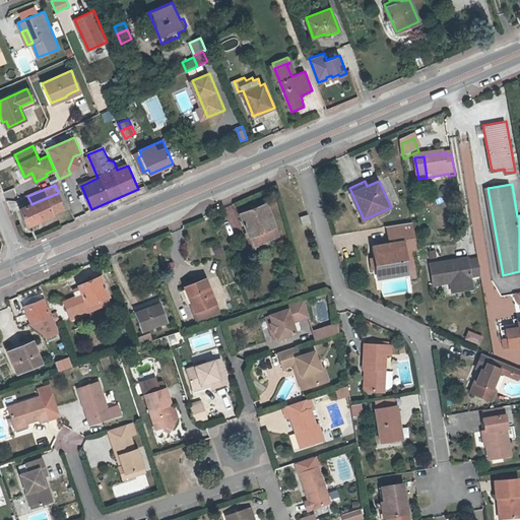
[(46,198),(31,204),(20,208),(28,225),(71,208),(64,192),(63,189),(58,192),(58,193),(46,198)]
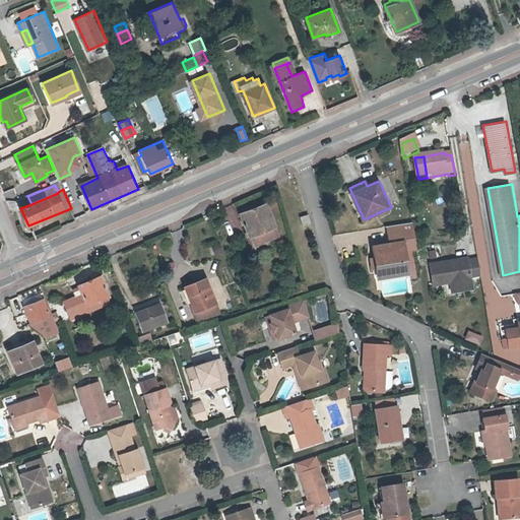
[(277,233),(265,201),(240,210),(252,243),(277,233)]
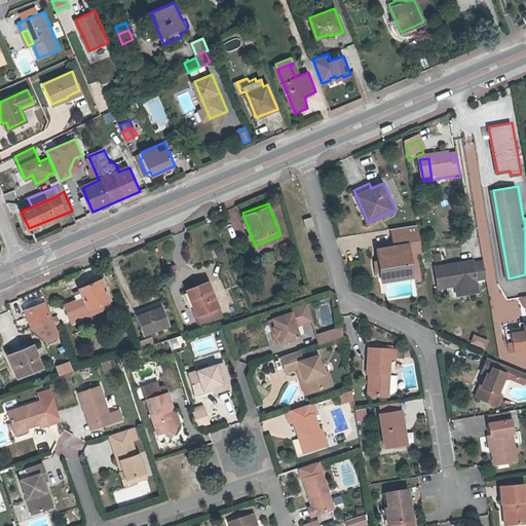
[(315,227),(313,219),(305,220),(306,229),(315,227)]
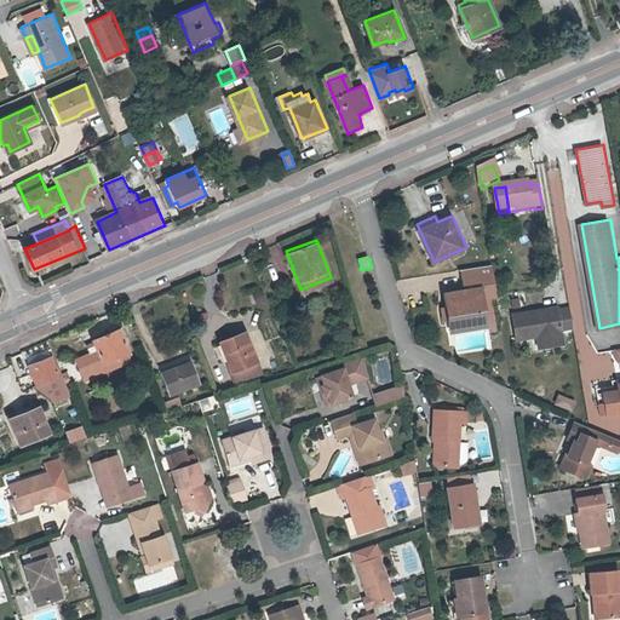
[(497,285),(493,267),(465,271),(468,287),(468,291),(458,293),(447,296),(449,308),(451,319),(463,317),(465,332),(488,327),(484,304),(483,292),(486,292),(484,286),(497,285)]
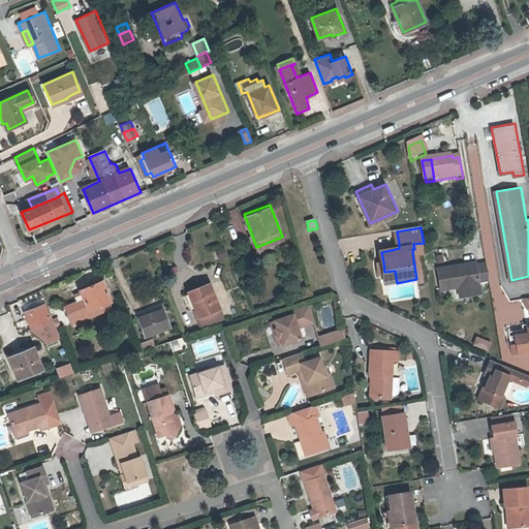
[(412,249),(413,259),(426,257),(426,255),(424,243),(413,244),(414,249),(412,249)]
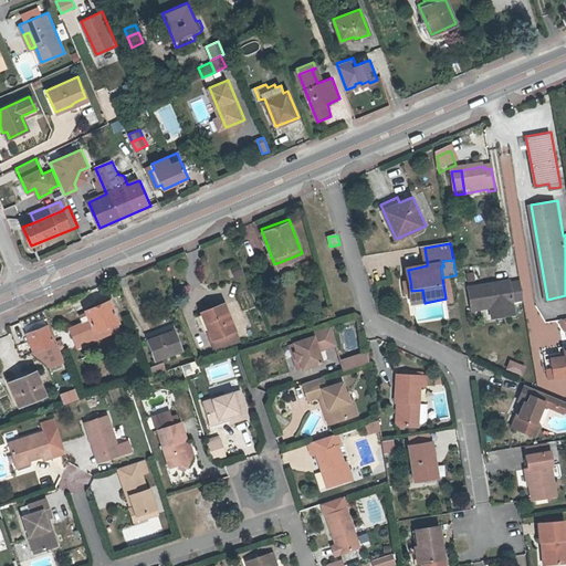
[(513,303),(524,301),(520,280),(510,282),(510,281),(469,286),(472,308),(491,306),(493,316),(498,315),(514,313),(513,303)]
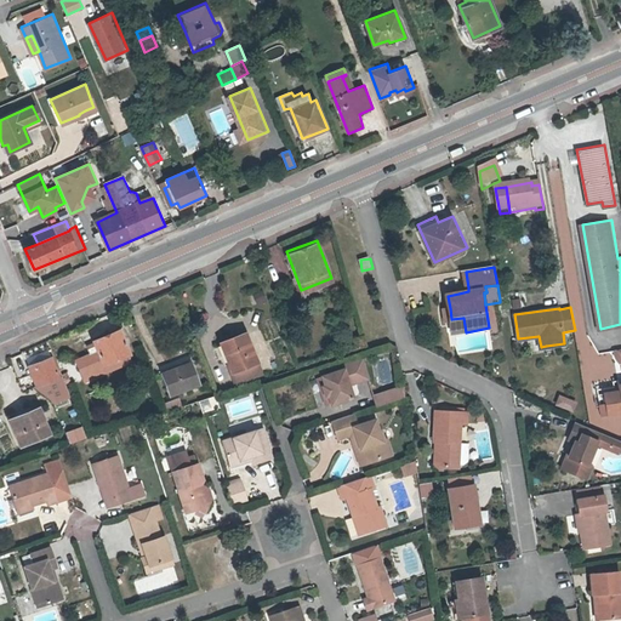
[(451,319),(453,324),(454,334),(466,332),(463,318),(451,319)]
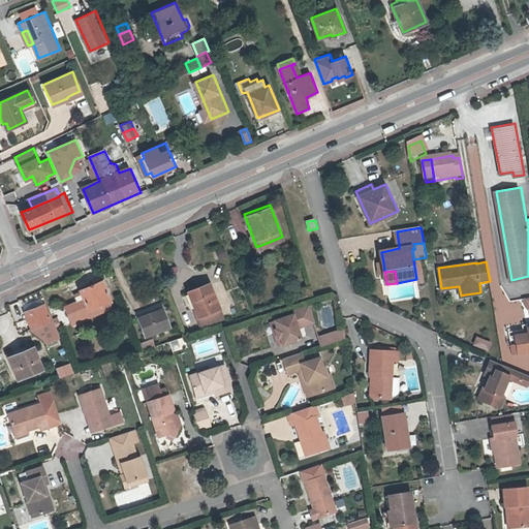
[(70,319),(112,302),(102,280),(80,290),(82,293),(74,297),(76,302),(65,307),(70,319)]
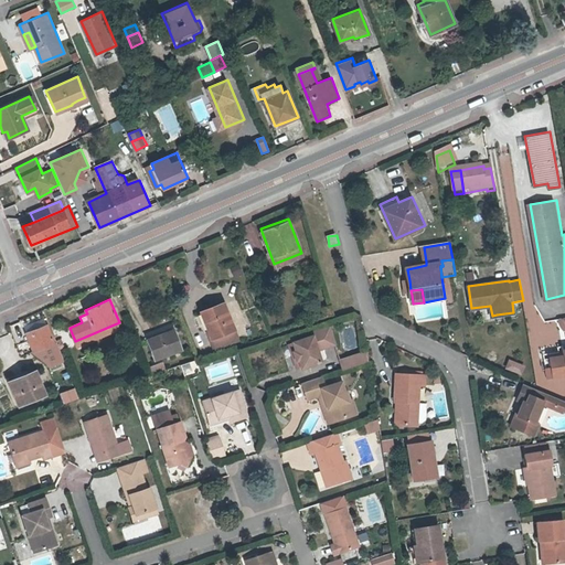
[(235,329),(226,306),(223,307),(221,304),(206,309),(212,326),(210,327),(213,337),(235,329)]
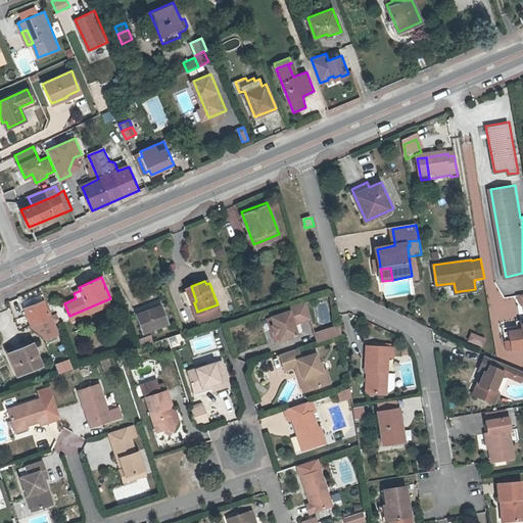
[(294,287),(296,294),(310,290),(307,282),(294,287)]
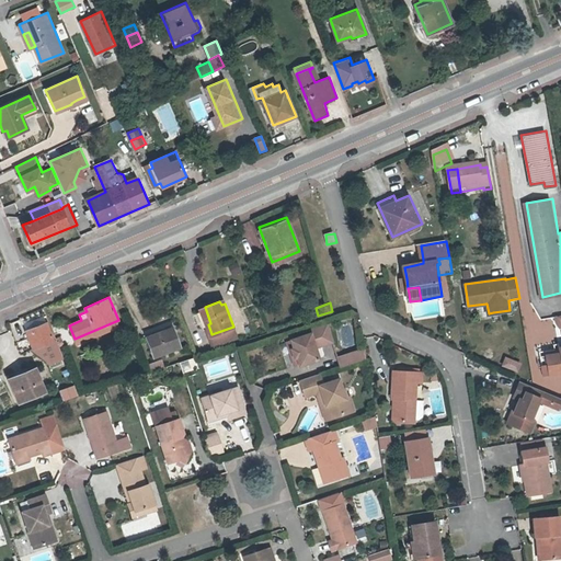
[(210,323),(205,307),(202,308),(208,324),(210,323)]
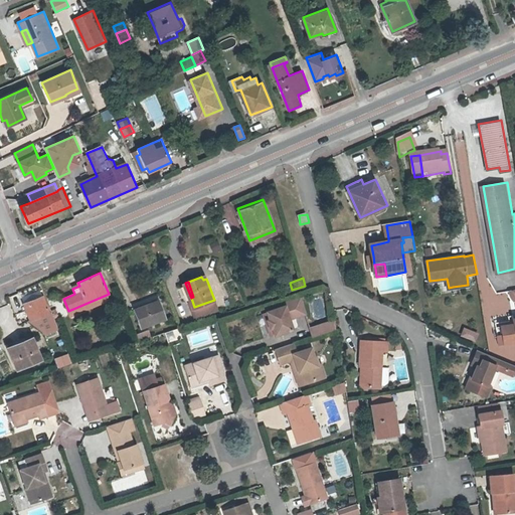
[(109,294),(68,311),(69,315),(110,298),(109,294)]
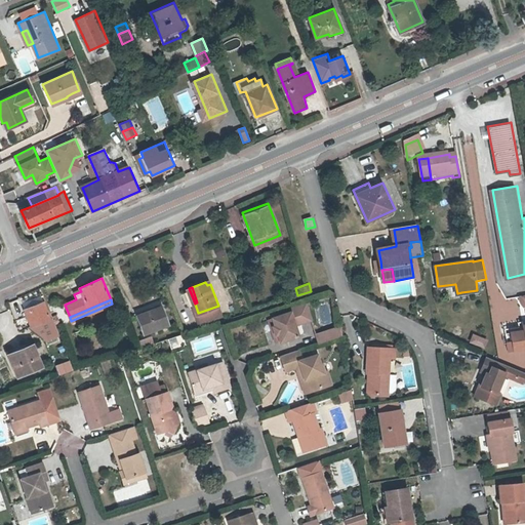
[(51,318),(44,301),(25,309),(31,325),(51,318)]
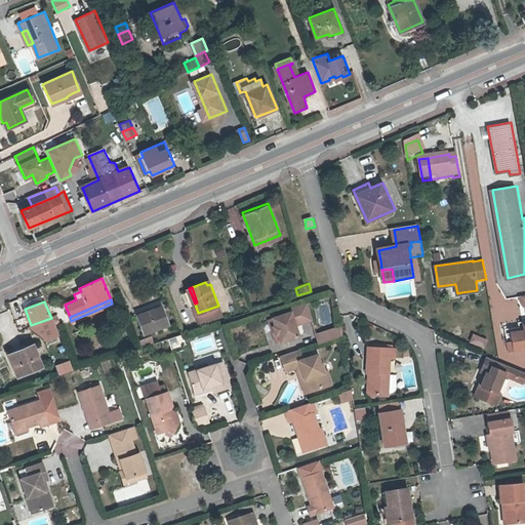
[(173,323),(166,305),(137,315),(144,333),(173,323)]
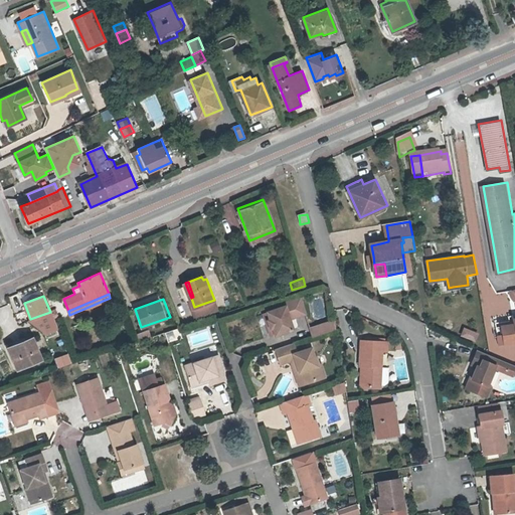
[(285,304),(285,307),(288,316),(296,314),(297,316),(305,313),(301,299),(285,304)]
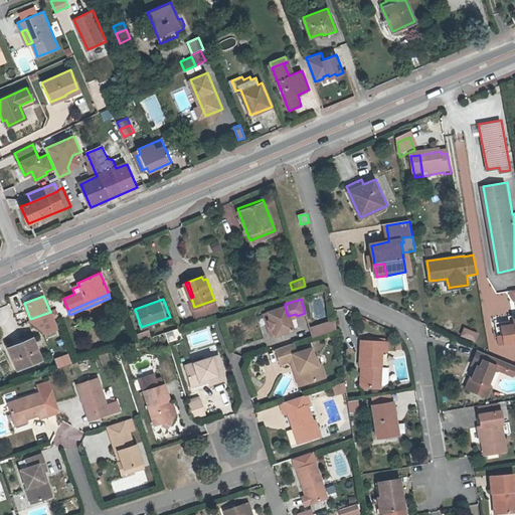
[(269,330),(271,337),(272,338),(293,330),(290,320),(288,316),(285,307),(264,314),(264,315),(266,322),(264,323),(266,331),(269,330)]
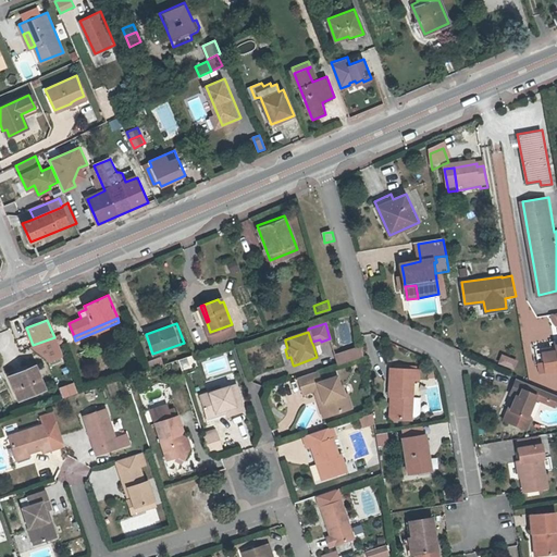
[(556,348),(555,343),(555,339),(549,341),(549,344),(535,346),(536,351),(556,348)]
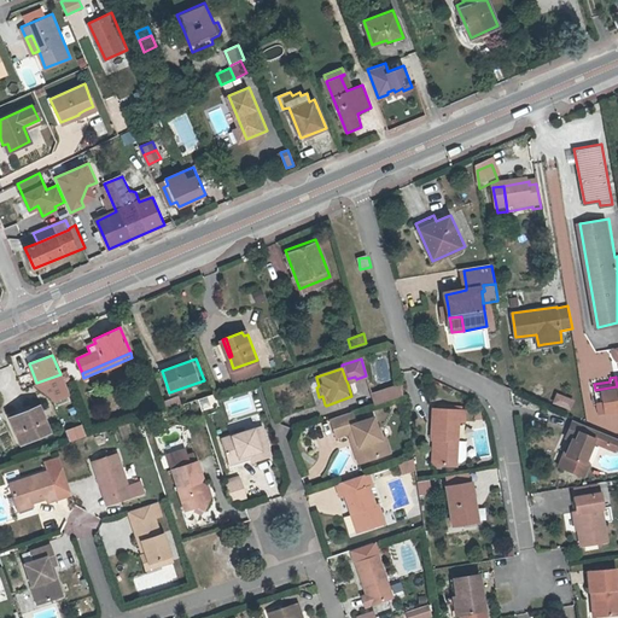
[(319,386),(316,378),(312,380),(320,406),(325,404),(322,396),(319,397),(316,388),(319,386)]
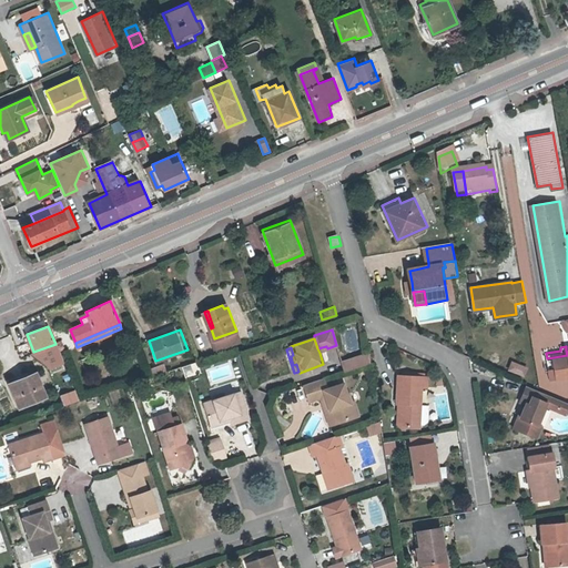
[(567,355),(547,358),(550,378),(567,375),(567,348),(566,350),(567,355)]
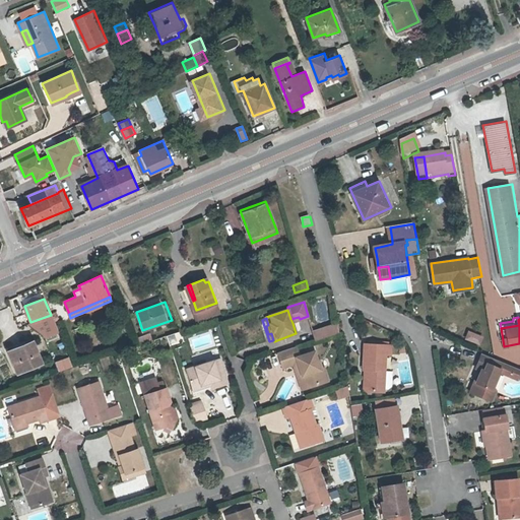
[(337,324),(313,332),(315,340),(339,333),(337,324)]
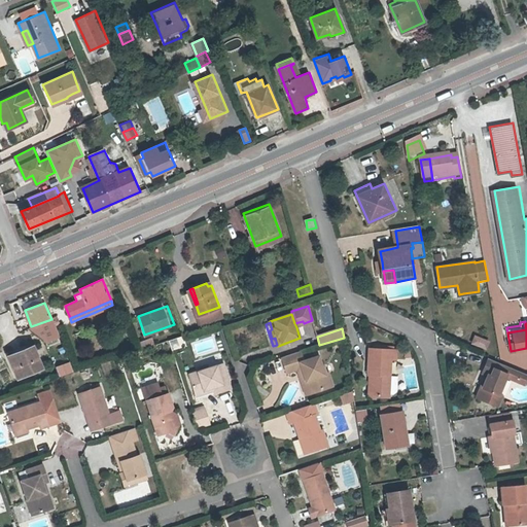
[(181,338),(170,339),(172,349),(182,347),(181,338)]
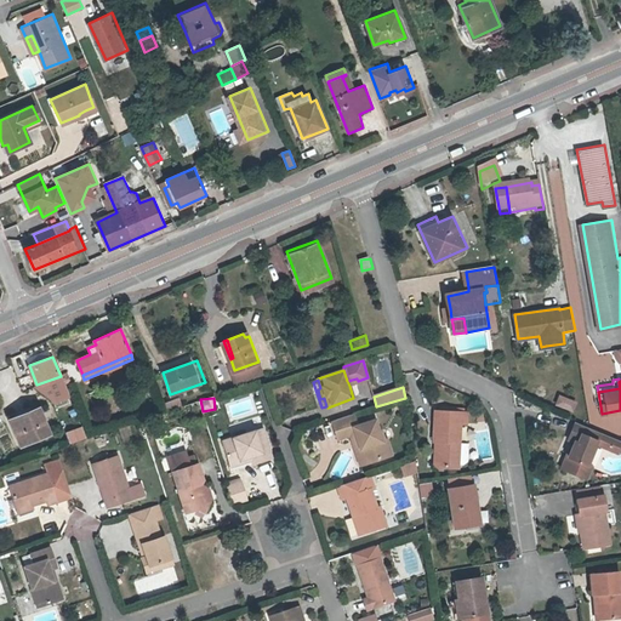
[(11,421),(41,409),(39,404),(9,415),(11,421)]
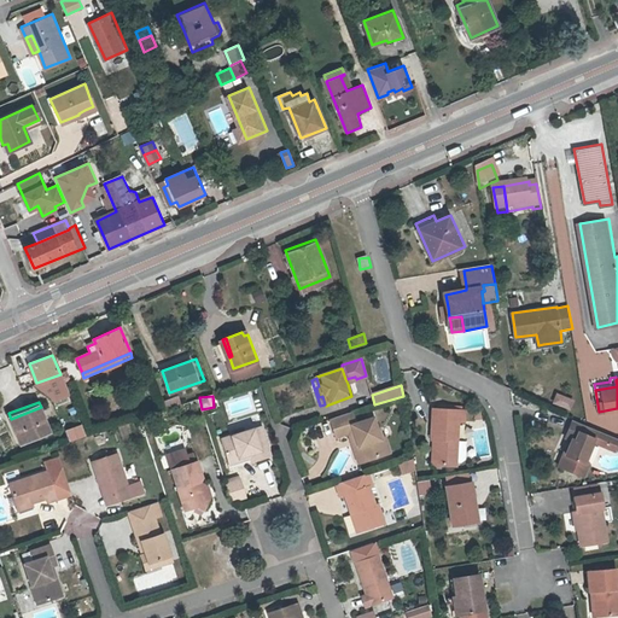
[(41,407),(11,419),(21,442),(51,431),(41,407)]
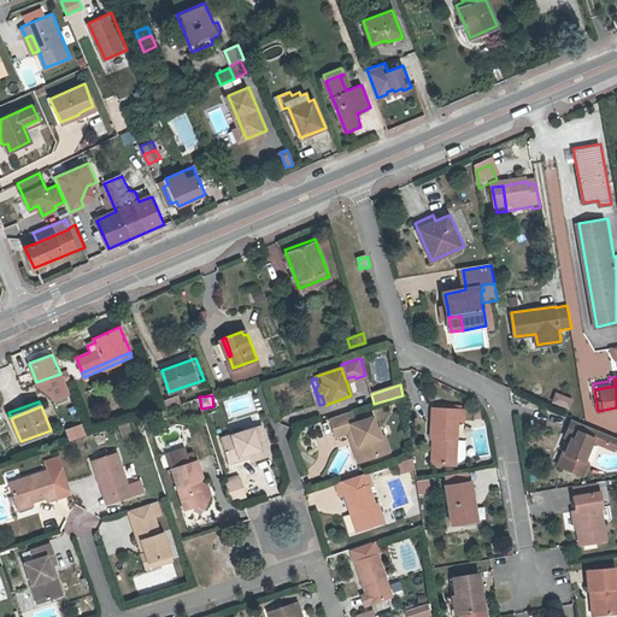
[(464,412),(436,410),(435,410),(433,440),(436,440),(435,465),(456,466),(456,463),(462,463),(465,459),(466,441),(457,441),(458,423),(465,423),(465,412),(464,412)]
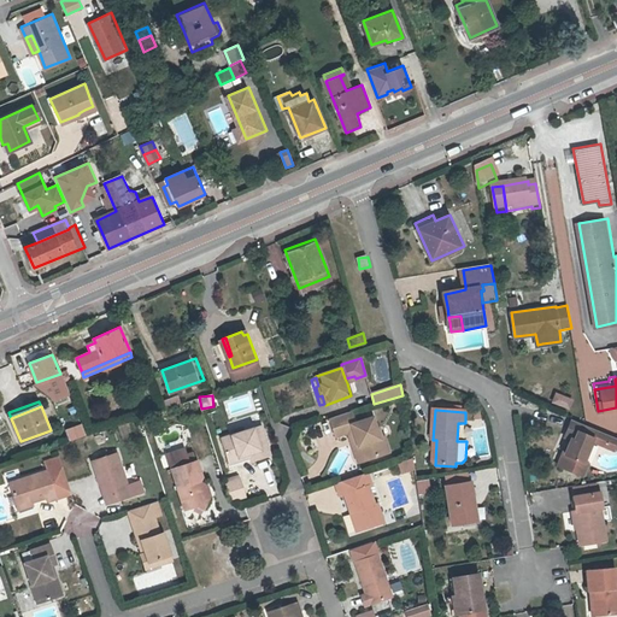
[(363,457),(368,459),(388,453),(383,438),(381,439),(377,429),(375,429),(371,417),(353,423),(350,412),(328,418),(334,436),(347,433),(348,435),(352,434),(356,442),(357,447),(359,446),(363,457)]
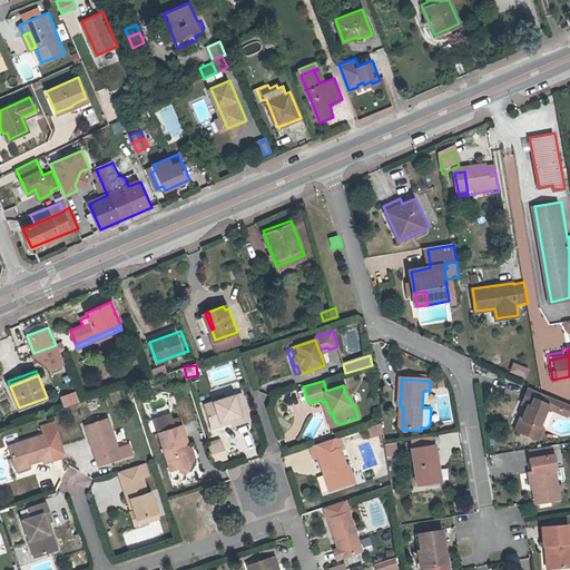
[(552,395),(542,391),(530,386),(523,402),(528,404),(518,430),(539,439),(543,428),(540,425),(548,406),(552,395)]
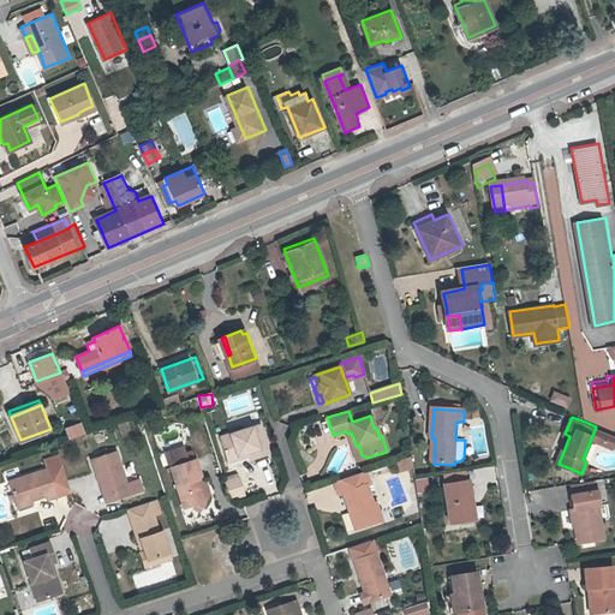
[(248,452),(249,454),(250,459),(270,452),(261,423),(242,429),(230,433),(219,436),(225,455),(236,452),(237,454),(248,452)]
